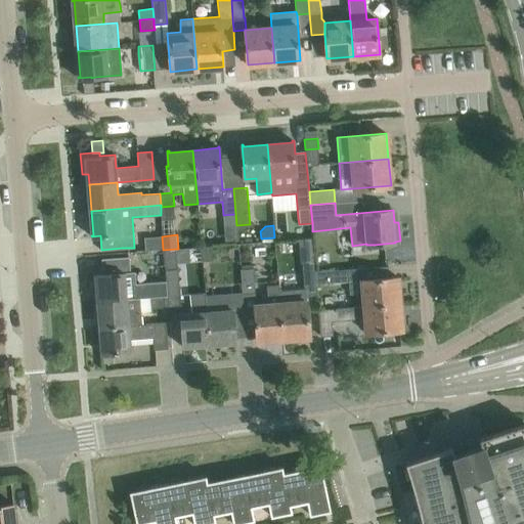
[(212,246),(200,247),(202,261),(213,260),(212,246)]
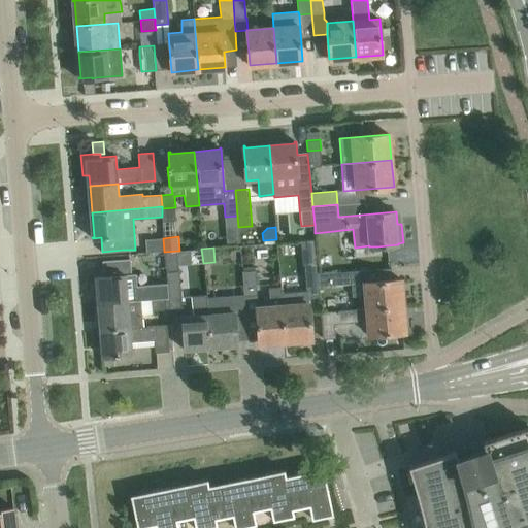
[(177,251),(164,252),(167,275),(168,283),(170,298),(171,308),(184,307),(182,297),(177,251)]
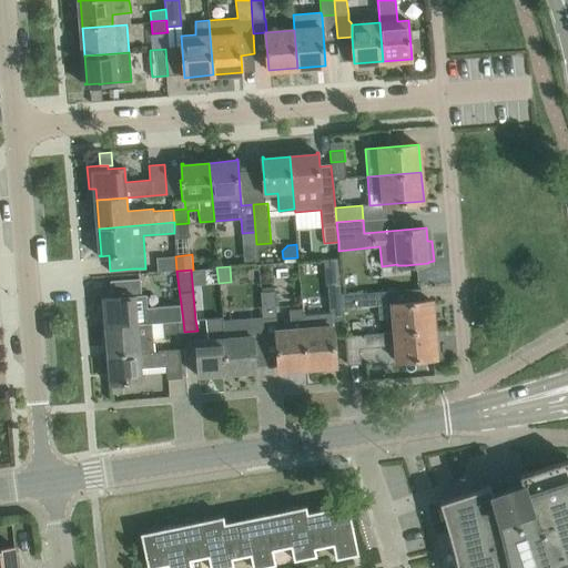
[(112,297),(103,297),(103,298),(104,298),(107,327),(152,323),(162,322),(183,321),(181,304),(148,307),(146,295),(141,295),(140,280),(133,280),(111,281),(112,297)]
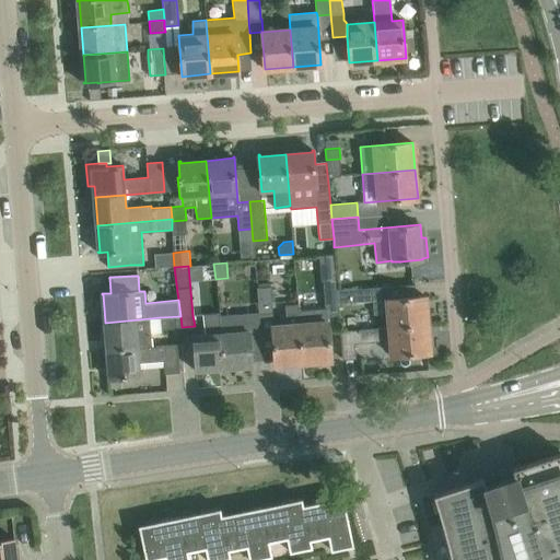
[(339,314),(339,303),(337,290),(336,279),(323,280),(326,315),(328,315),(339,314)]
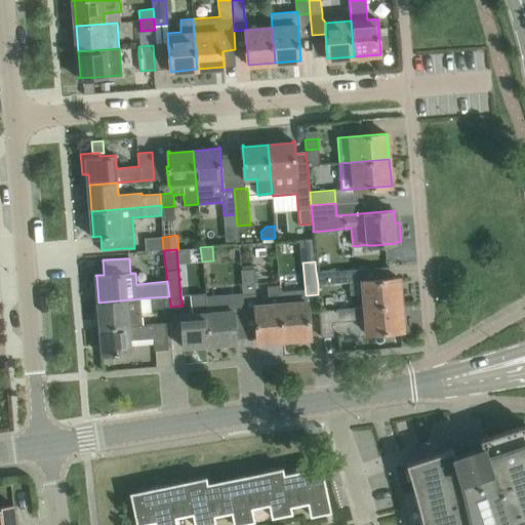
[(254,269),(241,270),(243,292),(243,293),(255,292),(254,269)]
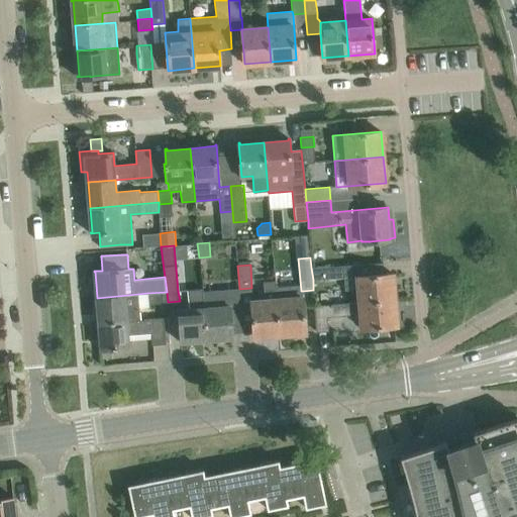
[(359,303),(395,299),(393,274),(359,276),(359,265),(339,266),(311,268),(313,280),(344,278),(345,290),(358,289),(359,303)]
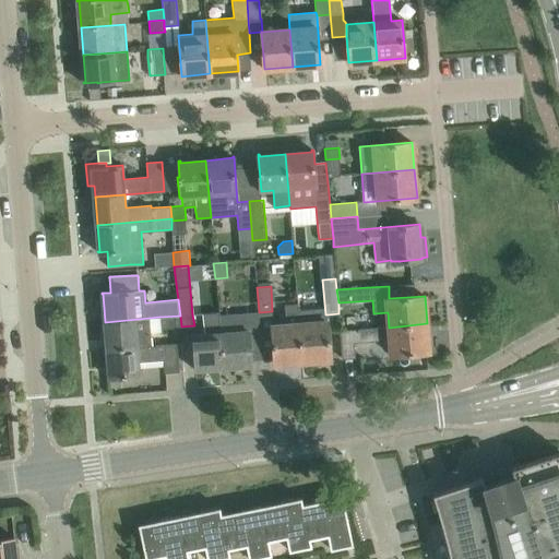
[(302,361),(299,310),(298,304),(284,305),(286,324),(272,325),(275,364),(302,361)]
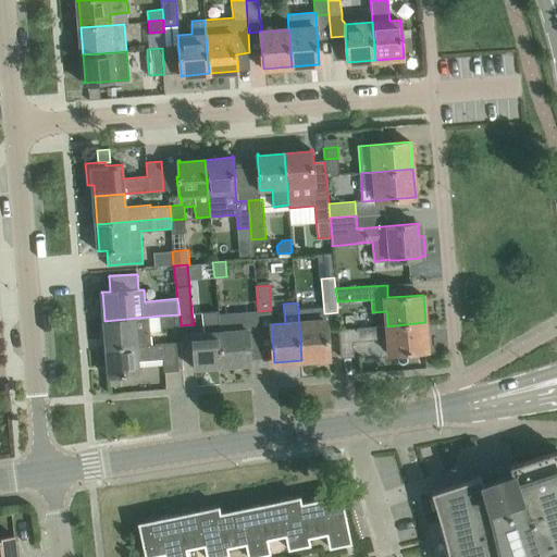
[(323,307),(298,309),(301,360),(330,358),(327,336),(326,313),(324,313),(323,307)]
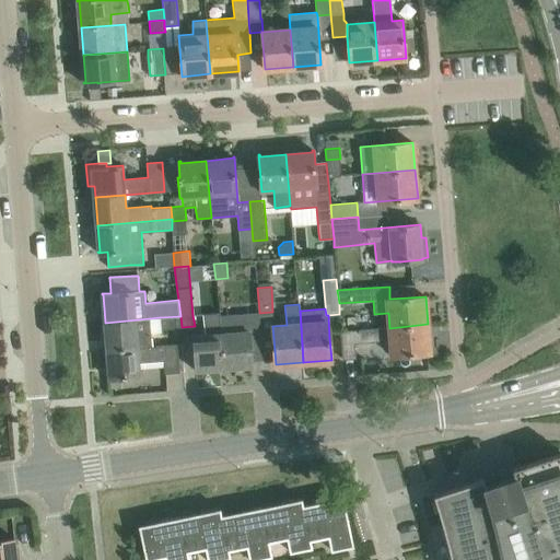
[(260,327),(259,312),(220,315),(220,312),(219,313),(223,368),(249,365),(251,366),(252,366),(252,361),(264,360),(260,327)]
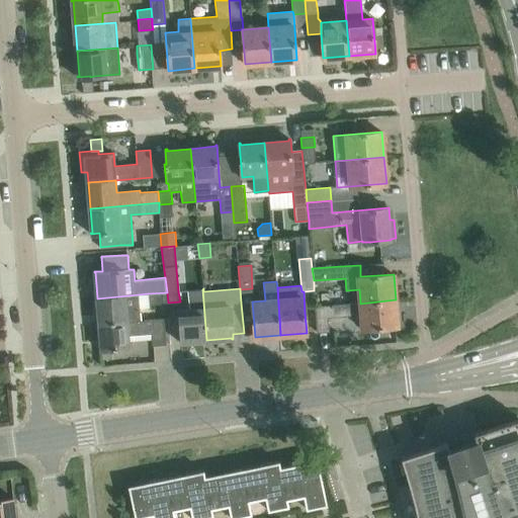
[(183,342),(206,340),(202,289),(188,290),(190,309),(179,310),(181,343),(183,343),(183,342)]
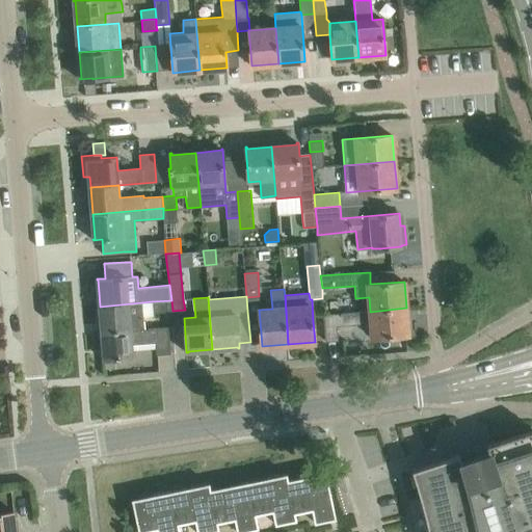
[(153,313),(173,311),(171,300),(152,301),(153,313)]
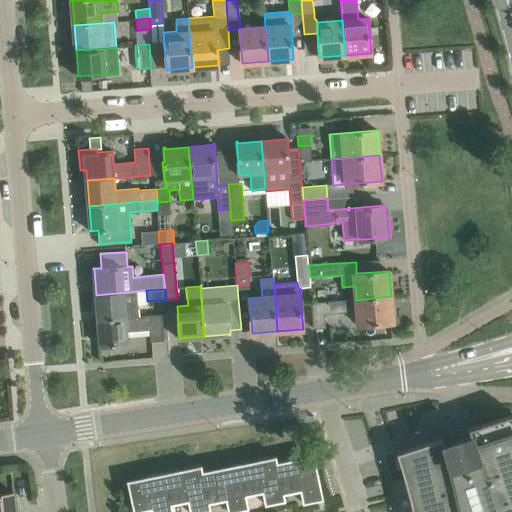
[(98,320),(139,316),(137,291),(96,295),(98,320)]
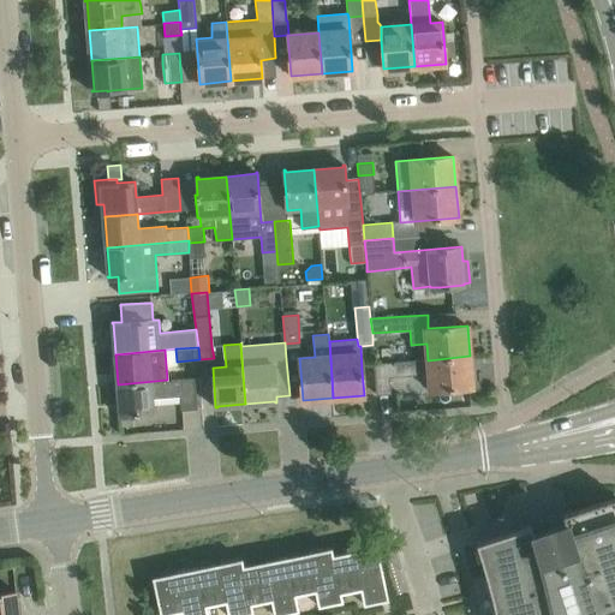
[(374,364),(375,370),(376,394),(390,393),(390,377),(429,374),(430,390),(472,387),(470,356),(428,360),(374,364)]
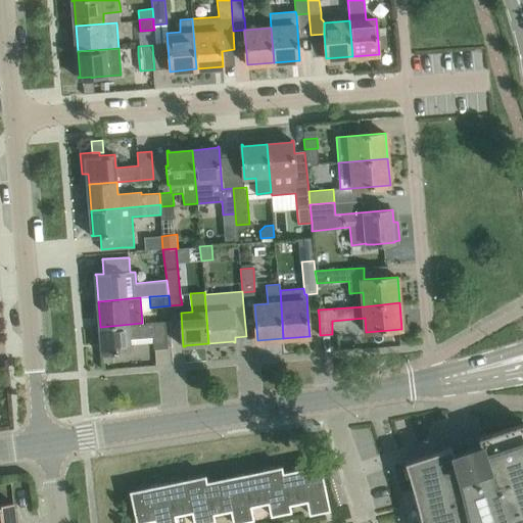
[(168,348),(167,328),(165,321),(142,323),(100,327),(102,351),(101,351),(102,363),(113,362),(113,352),(131,350),(130,338),(152,336),(154,349),(168,348)]
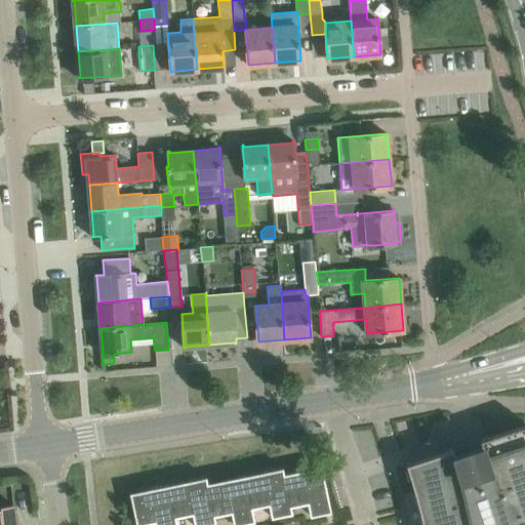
[(524,524),(524,423),(480,439),(483,447),(455,455),(453,448),(407,463),(411,476),(419,509),(422,524),(524,524)]
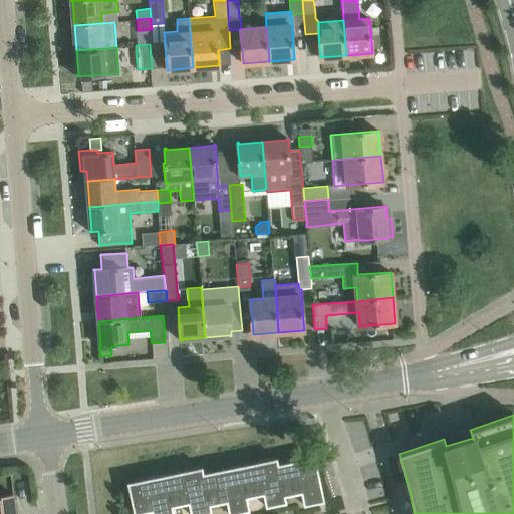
[(304,505),(324,500),(315,456),(278,463),(277,458),(204,473),(202,467),(127,482),(135,513),(152,510),(153,513),(174,513),(173,506),(189,502),(191,513),(196,513),(212,511),(210,504),(227,501),(229,513),(250,510),(247,497),(263,493),(266,506),(286,502),(285,495),(301,492),(304,505)]
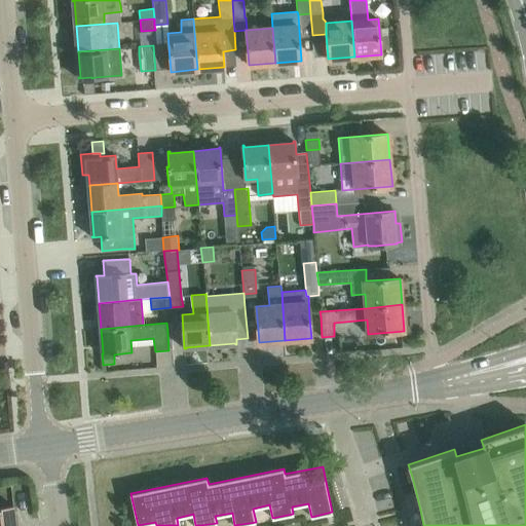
[(0,525),(16,525),(14,505),(0,508),(0,525)]
